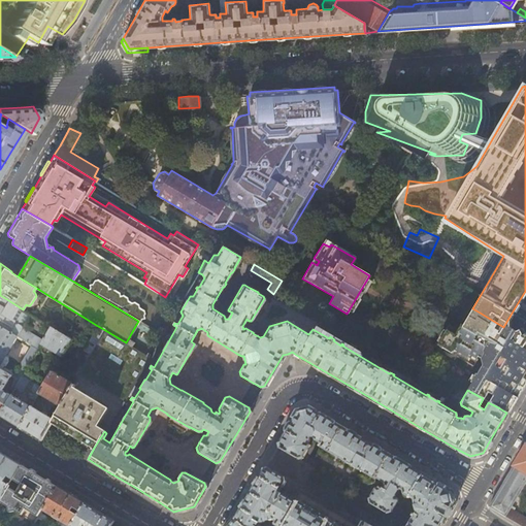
[(88,290),(138,321),(139,322),(140,319),(144,319),(142,316),(143,313),(143,309),(138,306),(138,303),(134,300),(131,301),(128,300),(127,296),(123,294),(120,294),(120,292),(111,287),(107,288),(107,285),(97,278),(94,280),(92,284),(88,284),(89,288),(88,290)]
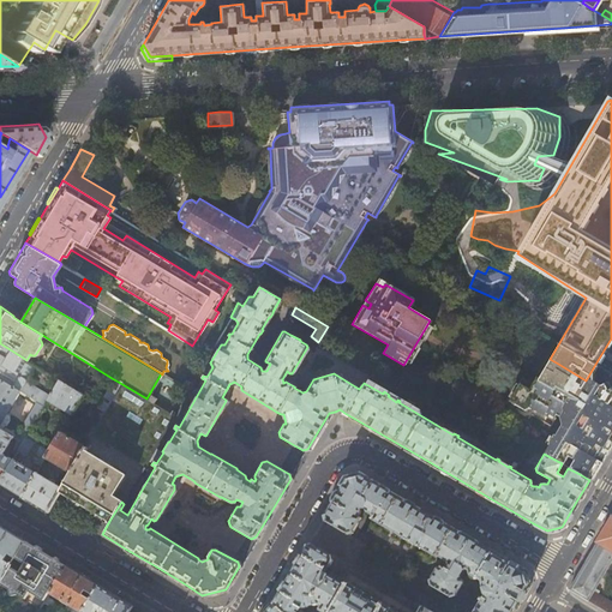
[(0,365),(10,371),(19,355),(0,343),(0,371),(1,370),(0,369),(0,365)]
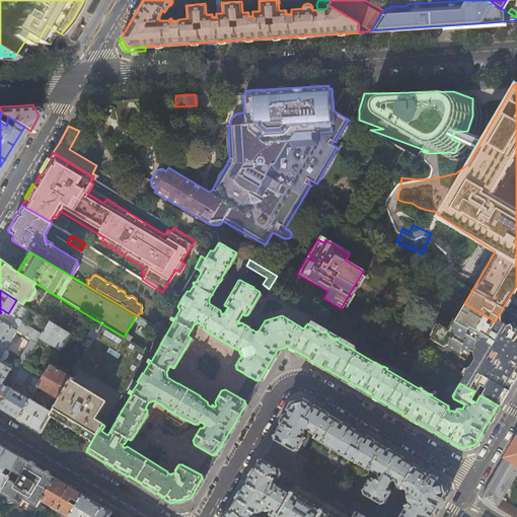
[(16,300),(8,313),(13,316),(7,325),(14,330),(27,338),(34,343),(38,337),(41,333),(30,327),(30,328),(25,325),(24,322),(26,320),(26,318),(23,317),(29,308),(22,304),(16,300)]
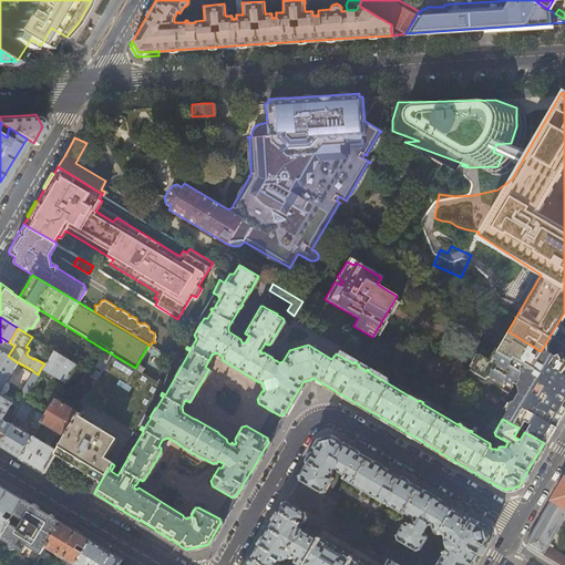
[(541,351),(515,336),(511,342),(503,338),(491,359),(493,360),(491,365),(486,362),(488,360),(478,353),(468,370),(482,379),(485,375),(500,383),(501,380),(510,384),(511,382),(516,386),(520,400),(516,406),(510,401),(504,411),(506,412),(502,419),(519,428),(524,432),(535,438),(544,421),(553,427),(564,406),(564,361),(557,358),(554,359),(541,351)]
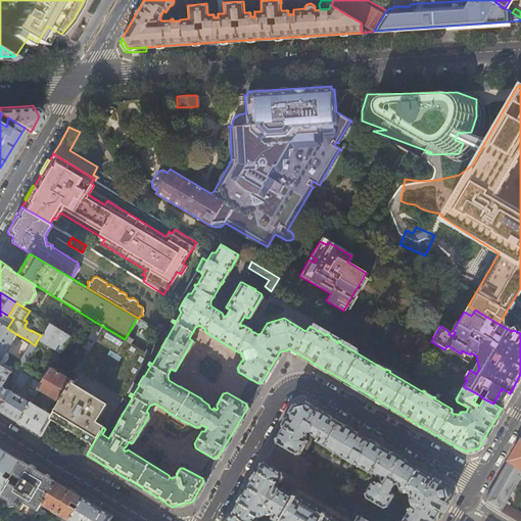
[(0,314),(1,315),(0,316),(0,323),(7,328),(13,319),(8,316),(0,311),(0,314)]
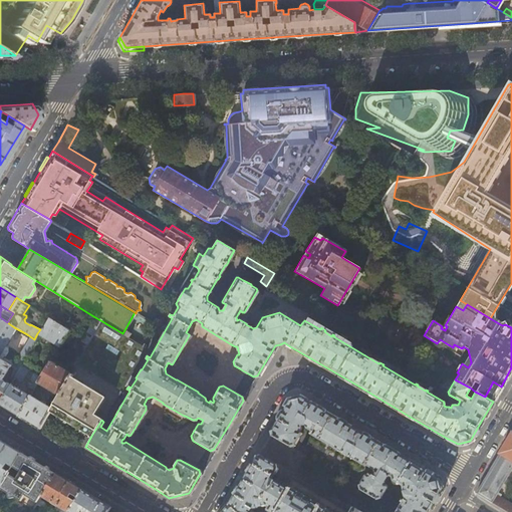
[(100,320),(93,316),(89,323),(90,324),(83,336),(81,335),(75,347),(77,348),(68,363),(70,365),(67,371),(48,360),(42,371),(36,381),(57,395),(69,373),(75,363),(100,320)]
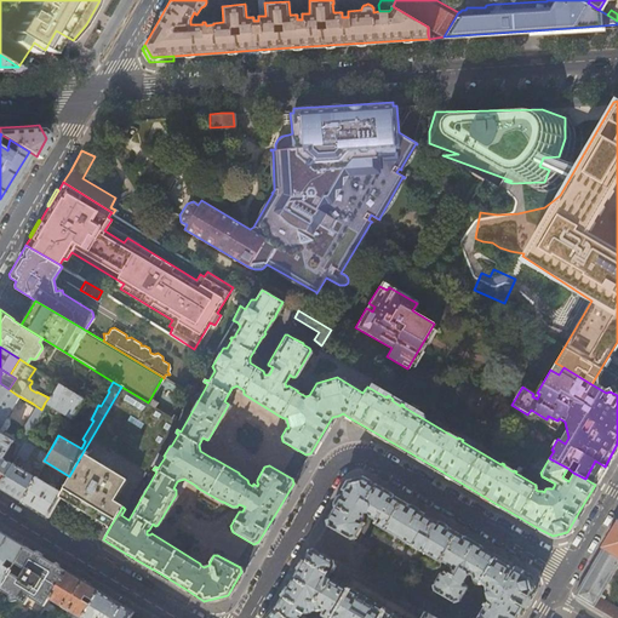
[(0,423),(17,395),(9,389),(0,383),(0,423)]
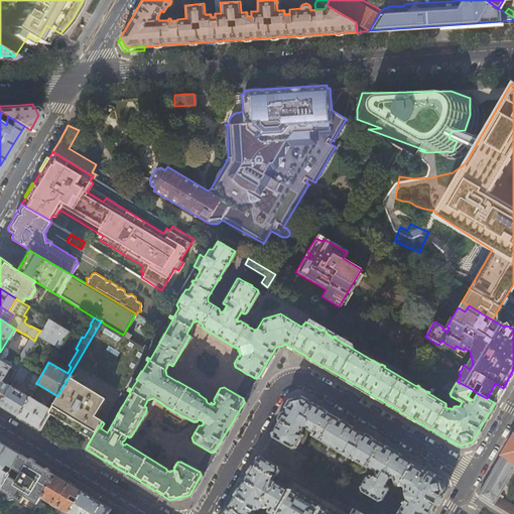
[(47,318),(40,331),(37,335),(57,347),(67,331),(59,326),(56,330),(51,327),(53,323),(47,318)]
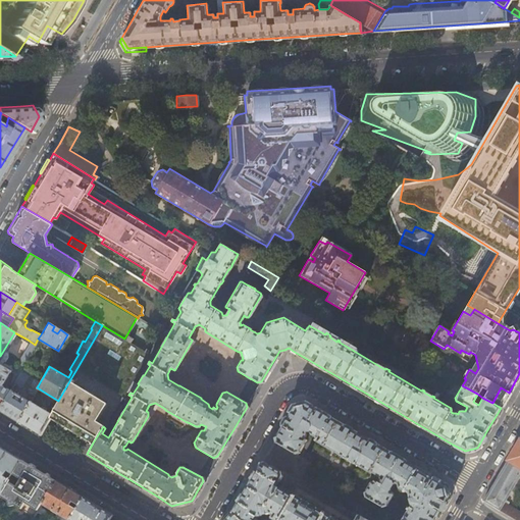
[(102,325),(76,369),(121,395),(123,392),(130,380),(145,356),(149,349),(145,347),(144,350),(131,342),(133,338),(128,335),(128,333),(127,333),(124,339),(102,325)]
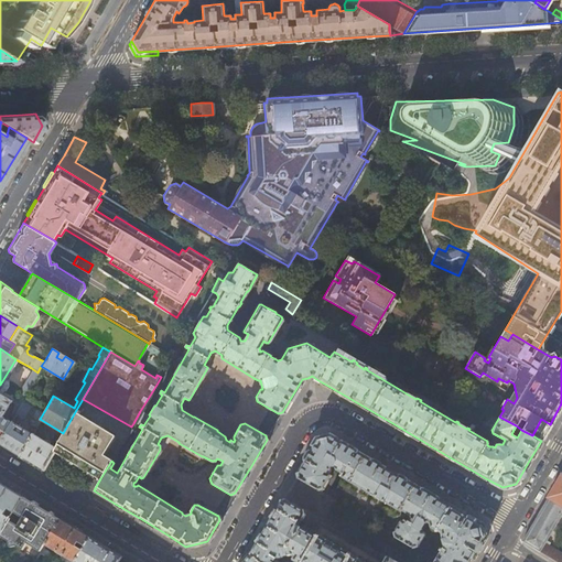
[(174,353),(161,377),(157,385),(161,387),(179,356),(174,353)]
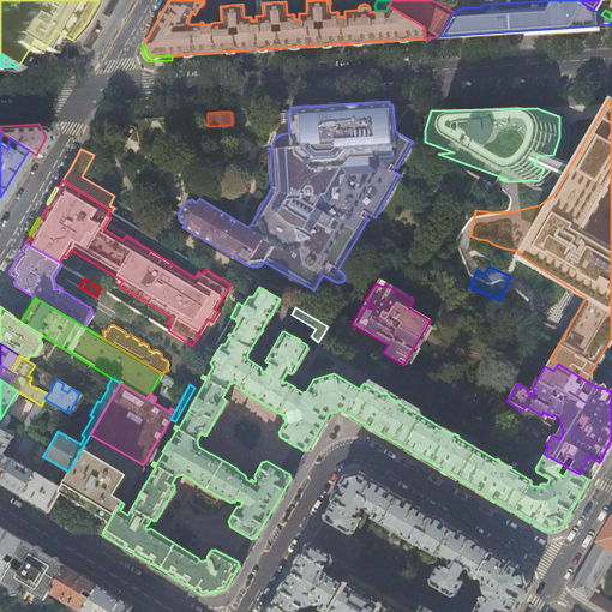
[(27,430),(41,406),(33,400),(12,436),(15,437),(21,441),(27,430)]
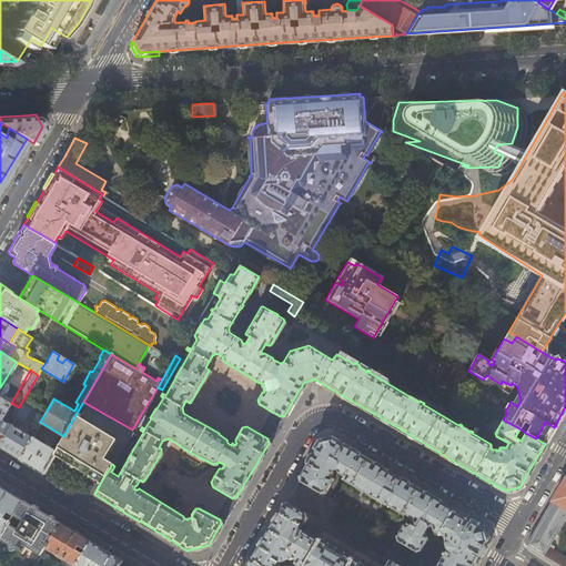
[(10,402),(0,395),(0,438),(9,424),(0,418),(10,402)]
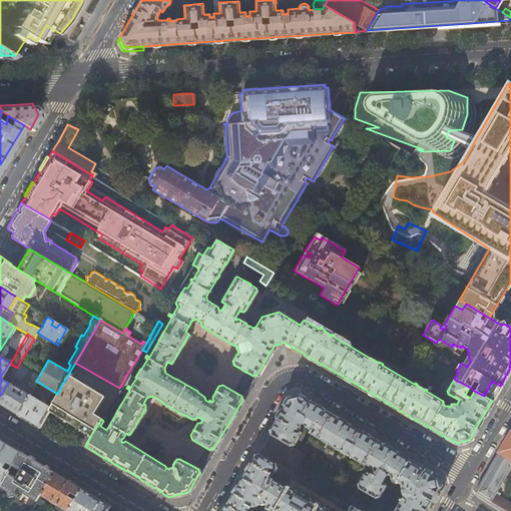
[(28,362),(22,359),(17,368),(12,376),(17,380),(19,379),(21,379),(27,369),(25,367),(28,362)]
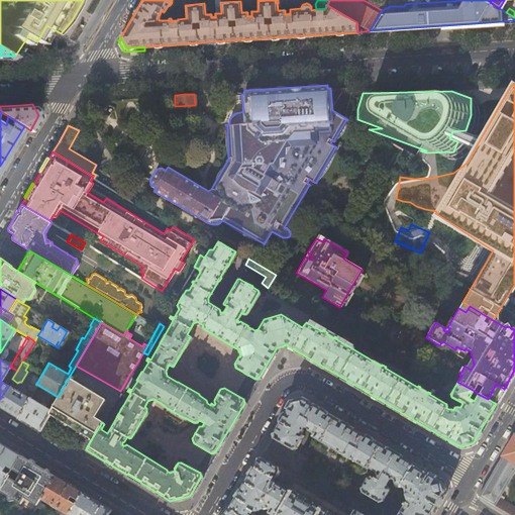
[(12,379),(17,371),(12,368),(10,376),(8,379),(11,381),(12,379)]
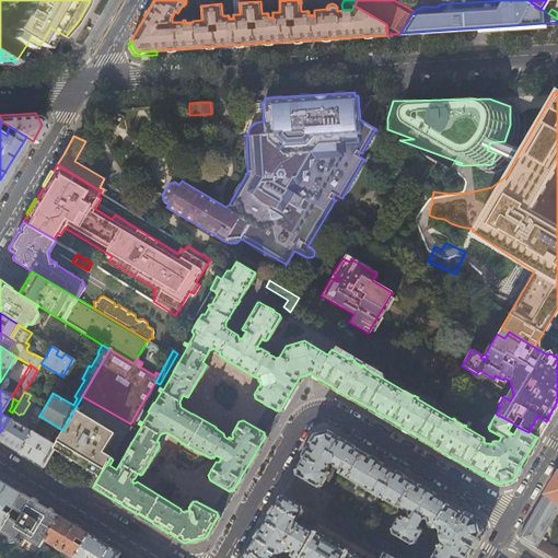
[(33,427),(39,416),(46,405),(41,402),(37,407),(35,406),(28,416),(28,420),(32,421),(30,426),(33,427)]
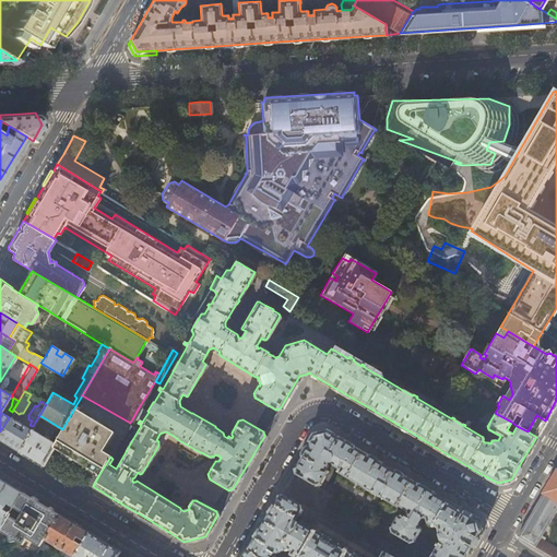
[(60,434),(52,446),(62,452),(85,465),(99,474),(110,457),(114,451),(104,446),(113,431),(76,410),(79,407),(75,406),(62,429),(60,434)]
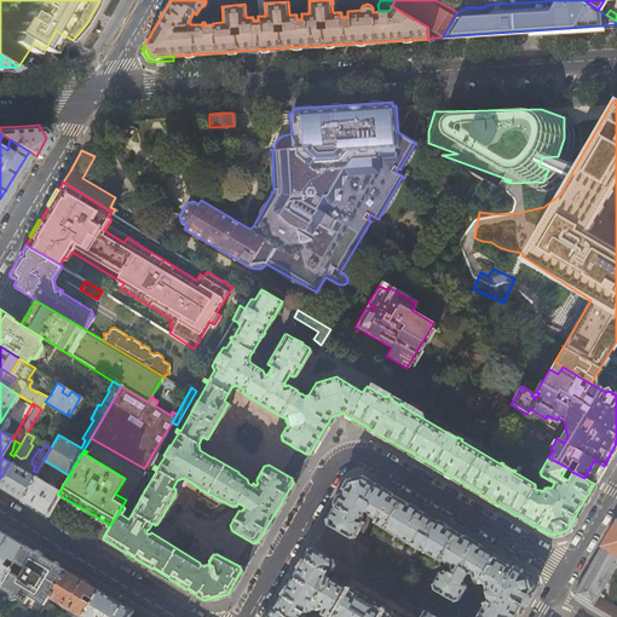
[(146,465),(151,467),(151,466),(153,467),(160,455),(154,451),(146,465)]
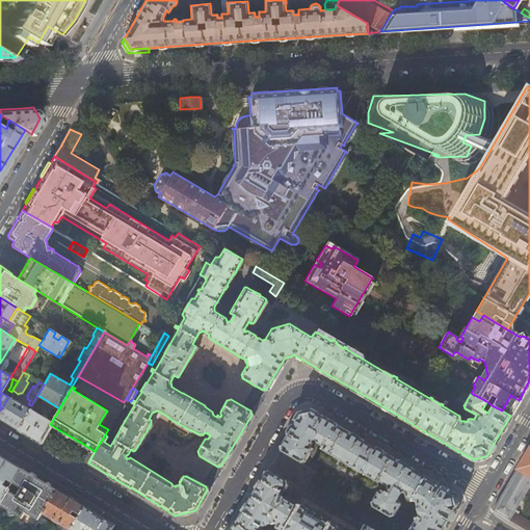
[(8,397),(0,411),(0,418),(5,422),(17,429),(29,408),(19,402),(19,399),(15,397),(14,398),(9,396),(8,397)]
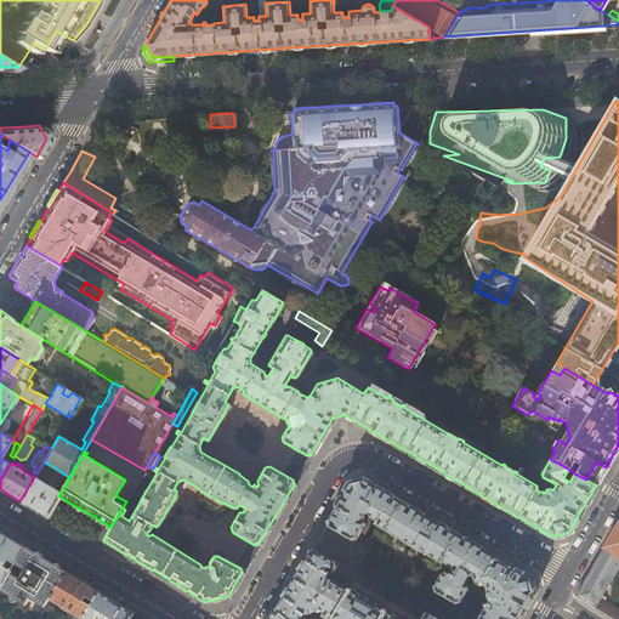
[(147,466),(145,470),(141,477),(146,480),(152,469),(147,466)]
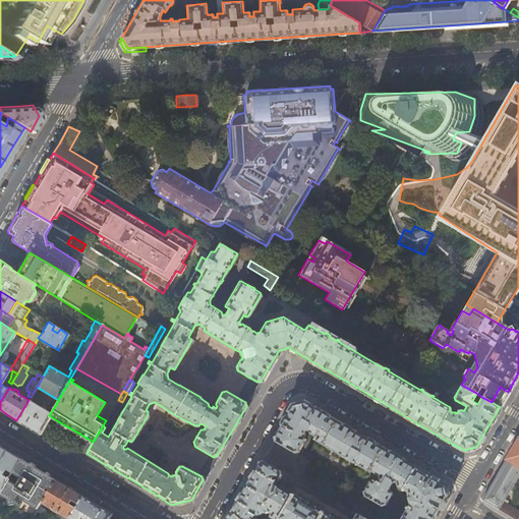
[(29,400),(16,420),(26,426),(39,434),(49,415),(56,404),(50,401),(46,407),(42,405),(40,406),(29,400)]
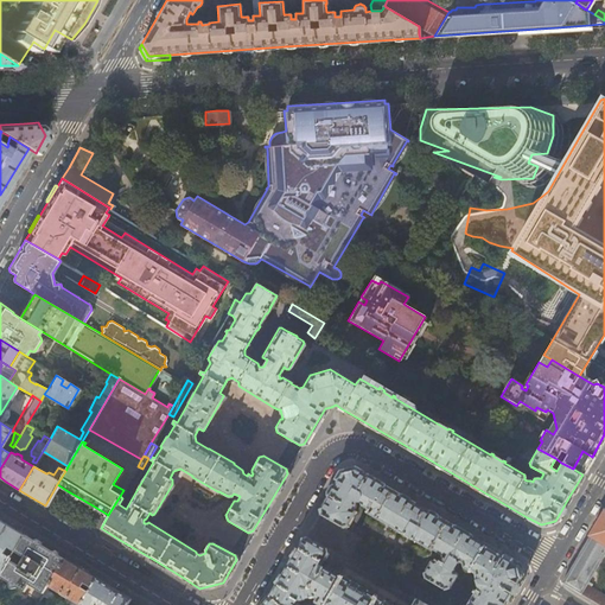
[(370,477),(354,467),(339,471),(331,486),(318,508),(319,513),(342,526),(345,524),(354,510),(351,509),(351,508),(354,504),(352,502),(354,501),(357,501),(358,502),(360,504),(365,508),(363,511),(428,549),(430,548),(440,555),(438,560),(434,559),(433,559),(432,559),(428,559),(421,573),(422,578),(441,590),(447,587),(456,574),(454,572),(451,570),(457,560),(459,561),(460,567),(467,571),(472,573),(476,587),(473,590),(472,588),(470,592),(471,592),(464,604),(462,604),(460,604),(426,604),(415,598),(413,599),(408,604),(390,604),(339,574),(338,575),(317,564),(320,558),(323,559),(324,559),(328,552),(326,548),(306,536),(300,537),(267,594),(279,604),(297,604),(297,602),(295,600),(297,598),(311,596),(314,597),(312,600),(320,604),(319,604),(504,604),(522,577),(518,562),(508,556),(473,537),(420,507),(370,477)]
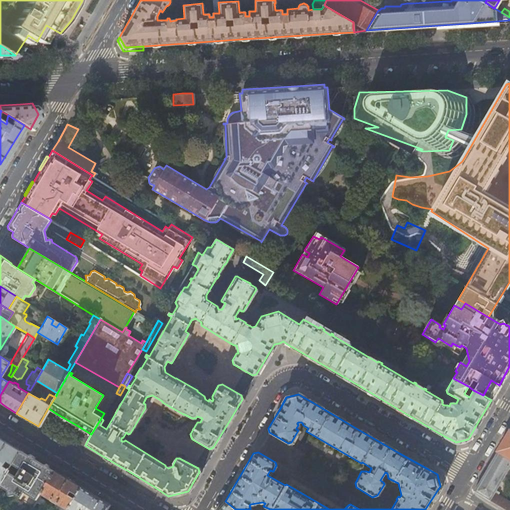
[(120,398),(115,395),(106,410),(111,412),(120,398)]
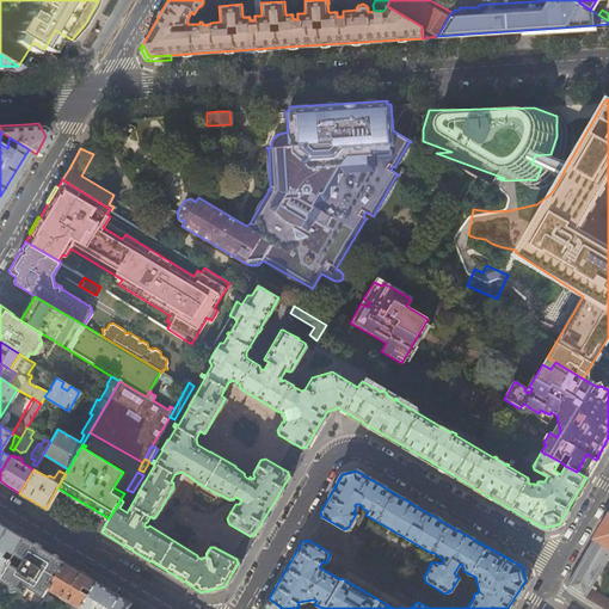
[(608,514),(607,514),(564,584),(604,608),(608,608),(608,600),(589,588),(608,552),(608,514)]
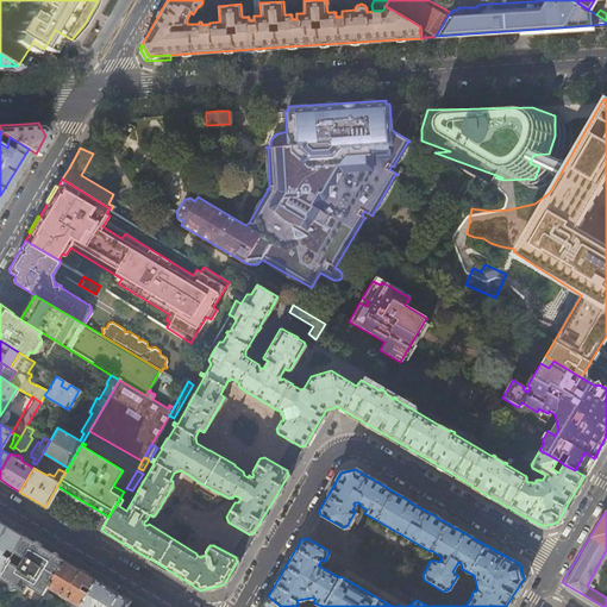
[(0,574),(23,534),(6,525),(0,520),(0,574)]
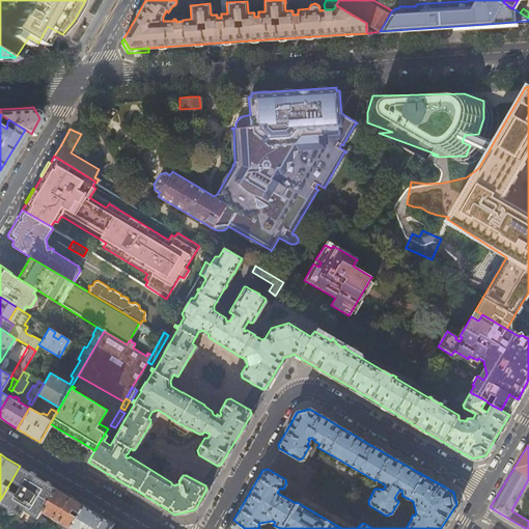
[(35,519),(38,516),(39,512),(55,488),(50,484),(46,481),(35,476),(33,474),(29,472),(20,466),(0,500),(0,505),(4,508),(11,513),(19,518),(21,518),(22,517),(21,516),(25,508),(36,516),(34,519),(35,520),(35,519)]
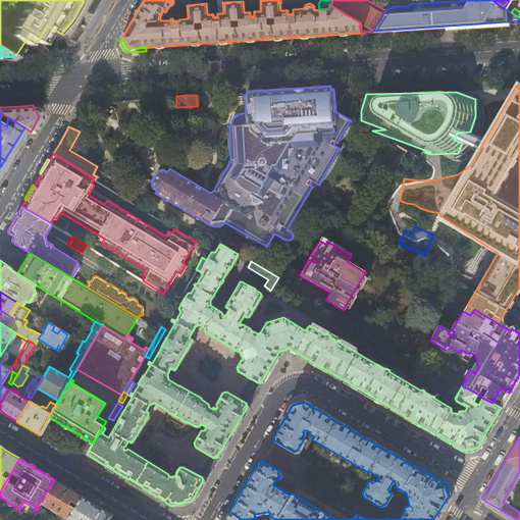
[(78,494),(54,479),(39,504),(50,510),(49,513),(51,514),(52,512),(54,513),(50,519),(51,519),(106,519),(111,513),(97,505),(78,494)]
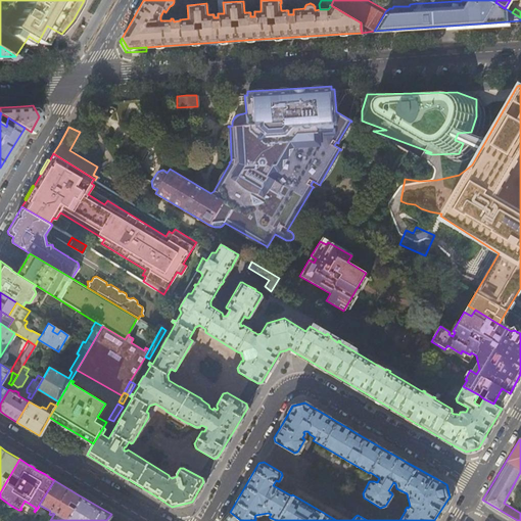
[(240,520),(230,512),(223,519),(222,520),(240,520)]
